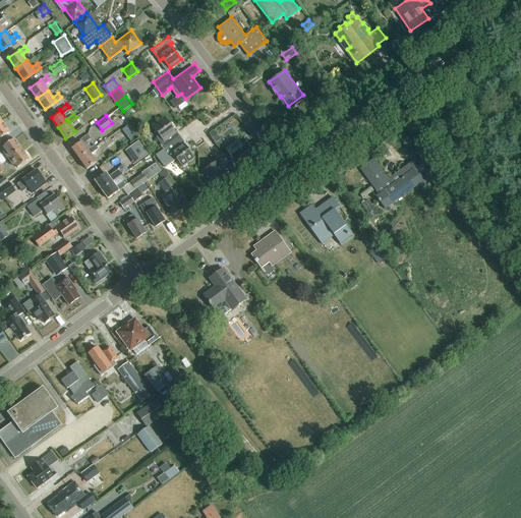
[(164,147),(180,134),(176,129),(175,130),(164,115),(153,123),(159,133),(156,135),(164,147)]
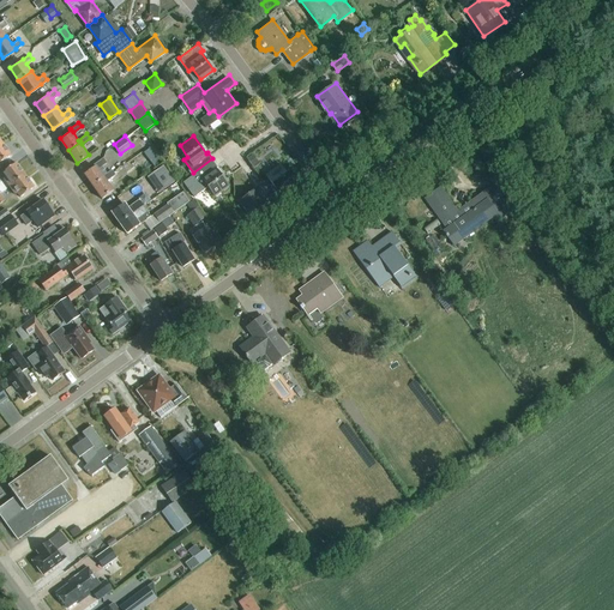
[(2,140),(0,142),(0,159),(11,152),(2,140)]
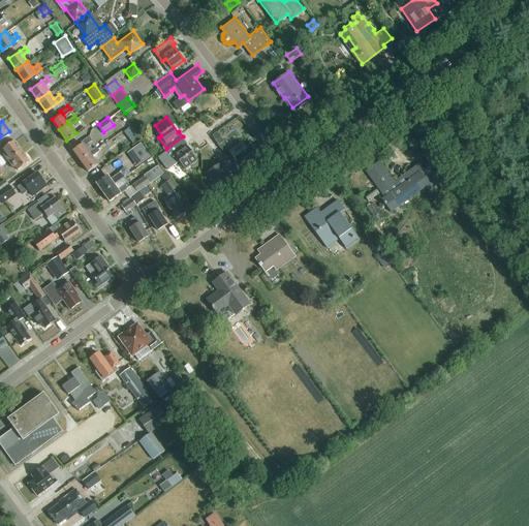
[(132,125),(124,131),(128,136),(135,131),(132,125)]
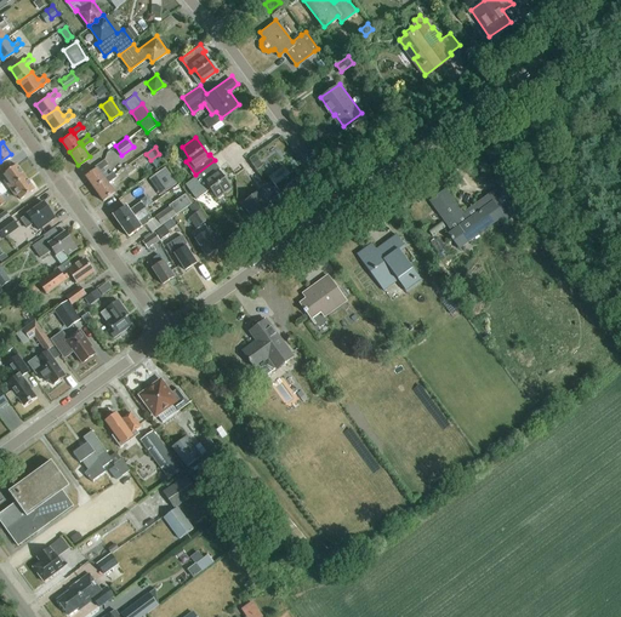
[(257,167),(262,164),(255,154),(250,159),(257,167)]
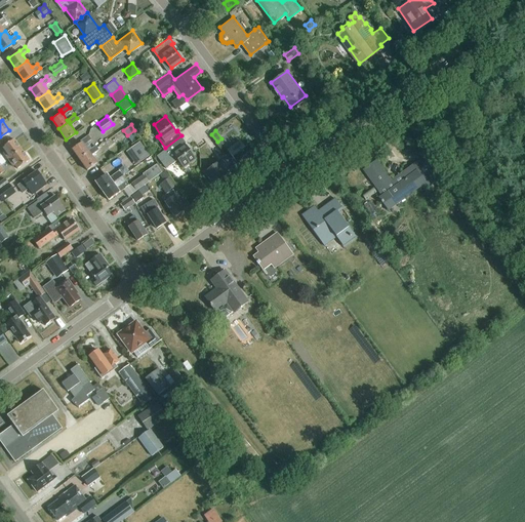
[(89,151),(88,149),(83,143),(90,137),(88,133),(80,138),(82,141),(72,148),(79,158),(89,151)]
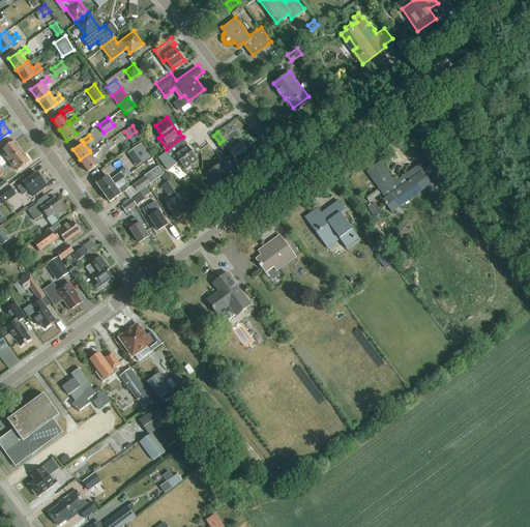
[(185,144),(187,143),(183,137),(167,149),(157,155),(167,169),(179,159),(185,168),(197,158),(185,144)]
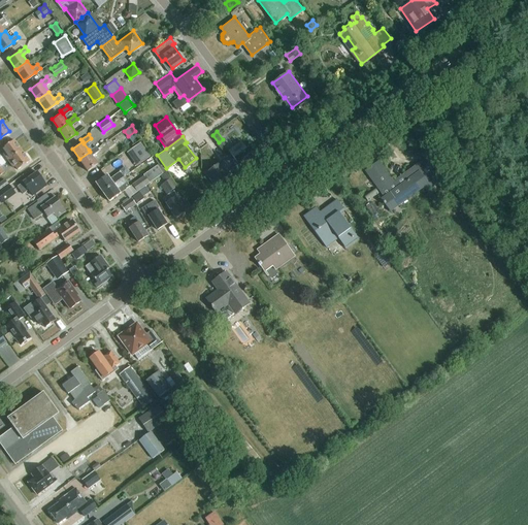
[(7,158),(22,149),(14,138),(2,146),(4,151),(3,152),(7,158)]
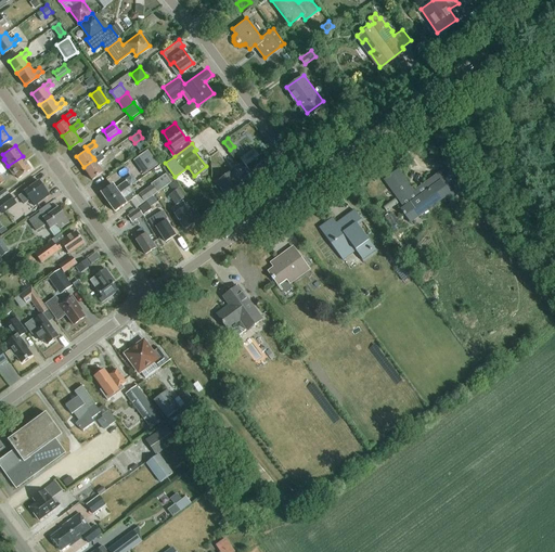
[(149,169),(158,163),(147,148),(138,154),(149,169)]
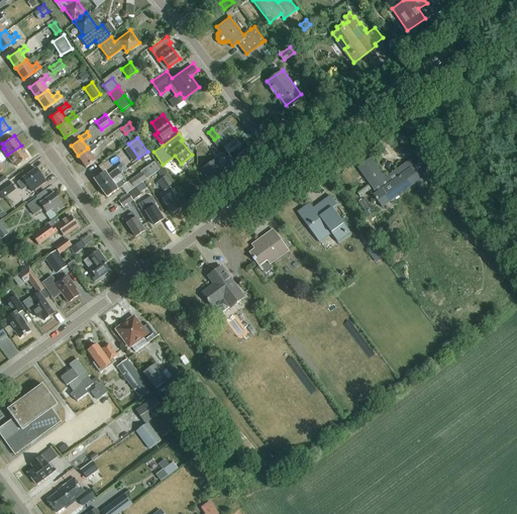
[(221,151),(232,168),(243,160),(241,157),(246,152),(235,137),(224,145),(226,148),(221,151)]
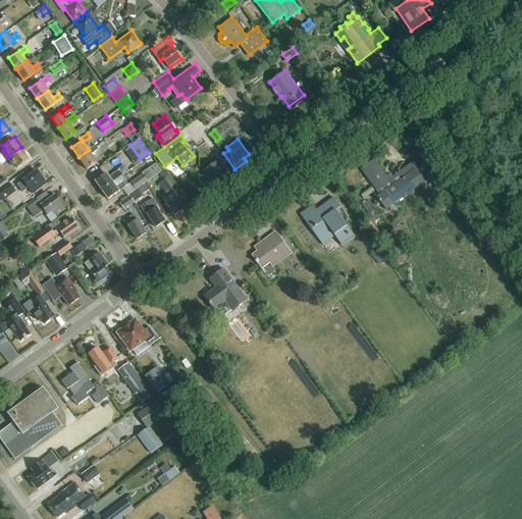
[(89,150),(79,157),(87,167),(96,160),(90,152),(98,147),(95,143),(88,148),(89,150)]
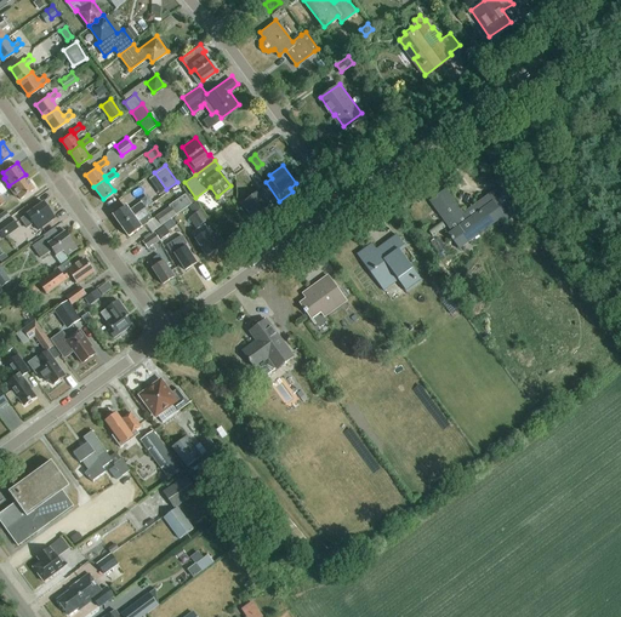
[(26,175),(9,186),(15,194),(17,193),(20,198),(34,187),(26,175)]
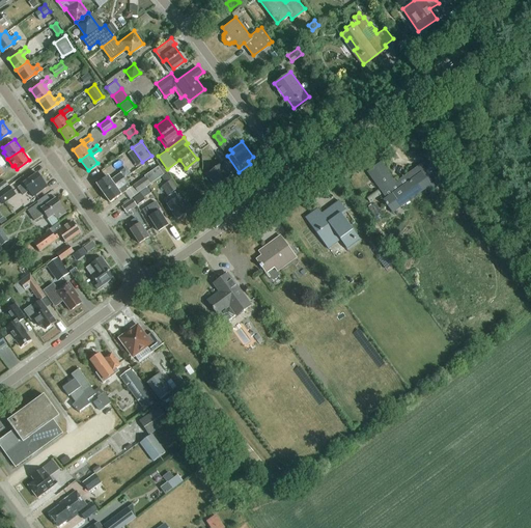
[(227,181),(239,172),(227,156),(221,160),(222,161),(207,172),(216,185),(225,177),(227,181)]
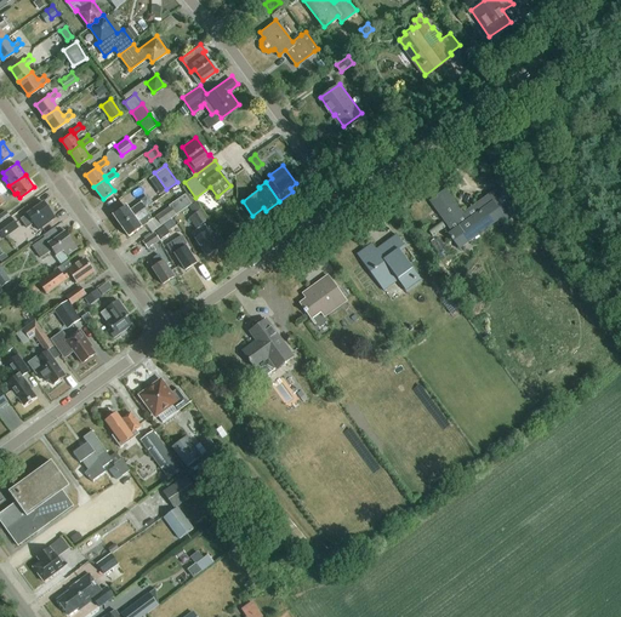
[(505,221),(518,211),(499,186),(462,212),(445,187),(431,198),(453,229),(449,232),(459,245),(479,230),(480,233),(484,230),(483,228),(501,215),(505,221)]
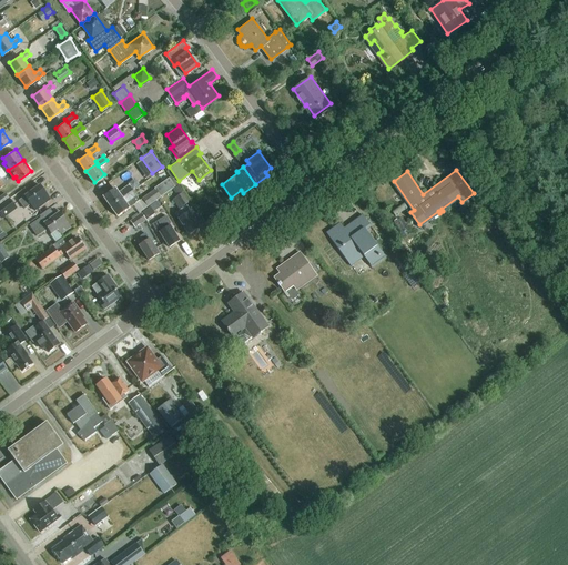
[(132,189),(110,204),(118,214),(129,207),(129,205),(133,203),(139,212),(149,205),(148,204),(174,185),(169,177),(154,187),(154,188),(139,199),(137,194),(132,189)]
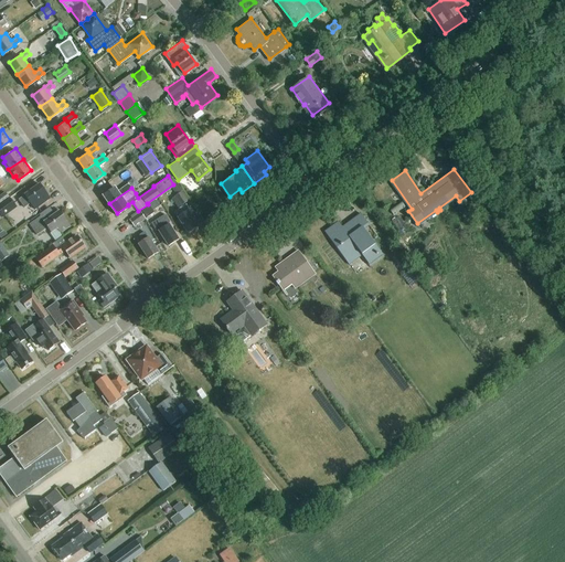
[(30,201),(34,208),(50,197),(40,182),(24,192),(24,193),(19,198),(24,205),(30,201)]
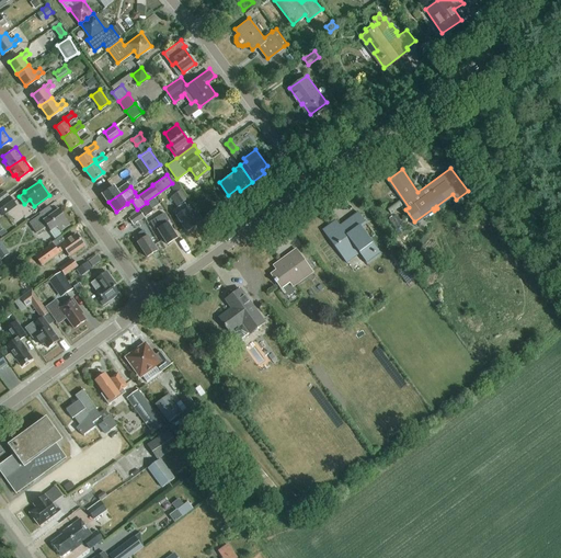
[(109,202),(130,186),(127,181),(116,189),(114,184),(102,192),(109,202)]
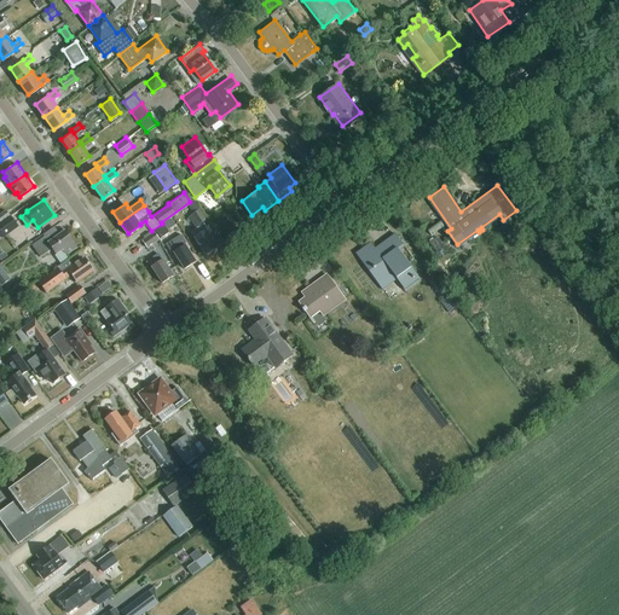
[(203,230),(200,224),(208,218),(201,207),(187,215),(195,226),(190,228),(195,236),(206,253),(217,247),(206,228),(203,230)]
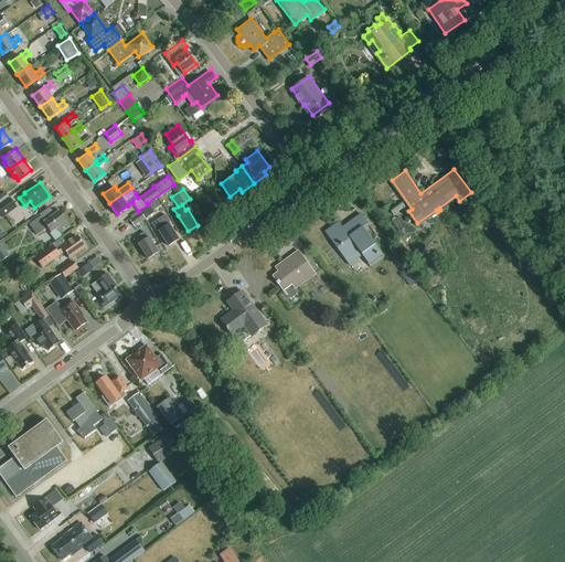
[(0,202),(9,195),(4,190),(0,193),(0,202)]
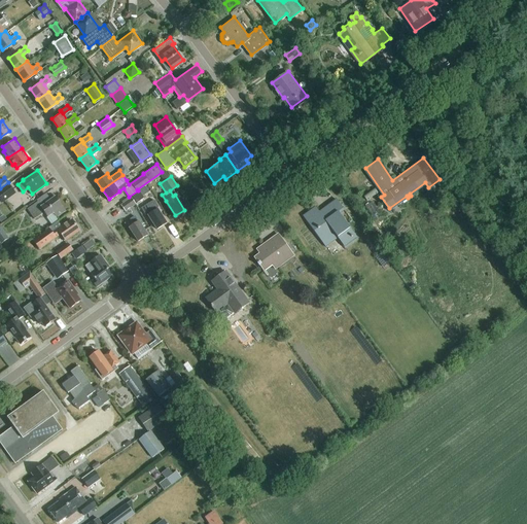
[(8,182),(0,188),(0,198),(2,201),(15,191),(8,182)]
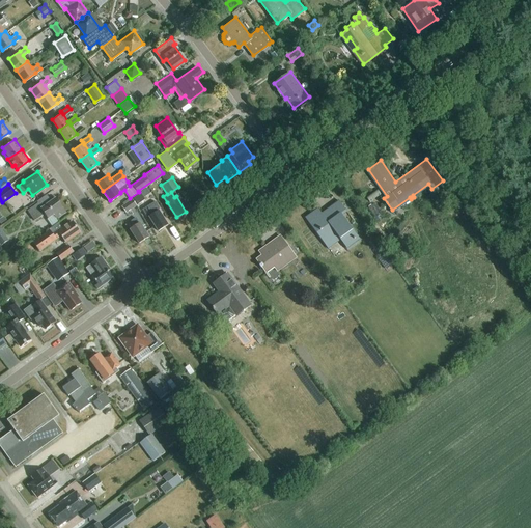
[(51,199),(47,193),(36,200),(37,201),(27,209),(34,219),(45,212),(48,216),(53,213),(56,218),(65,211),(55,196),(51,199)]
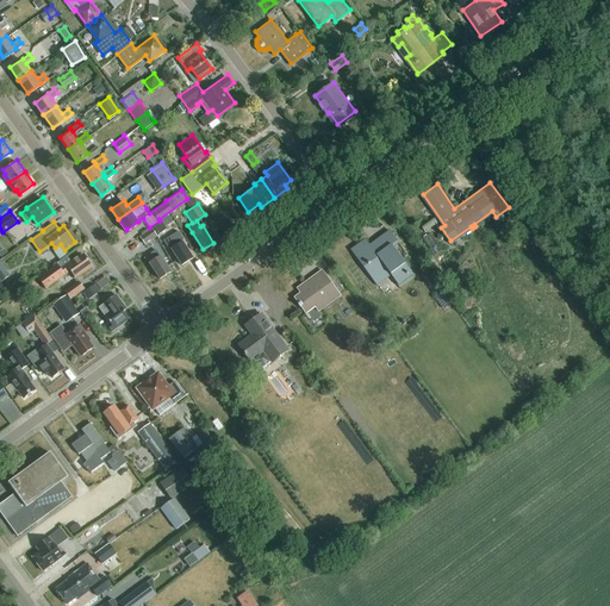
[(144,243),(157,235),(151,226),(139,235),(144,243)]
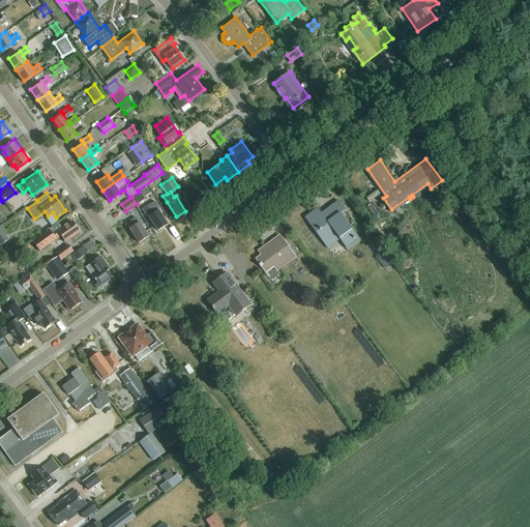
[(206,205),(201,198),(194,203),(199,210),(206,205)]
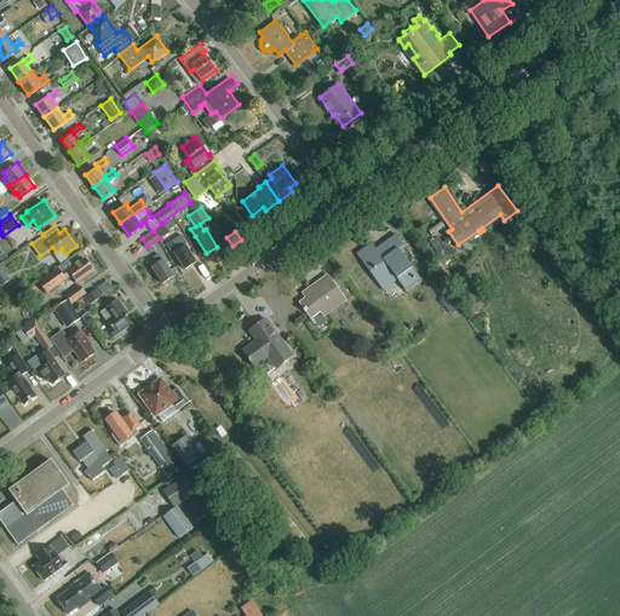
[(400,249),(405,245),(397,234),(396,231),(375,246),(371,241),(356,252),(383,288),(397,277),(405,288),(419,276),(400,249)]
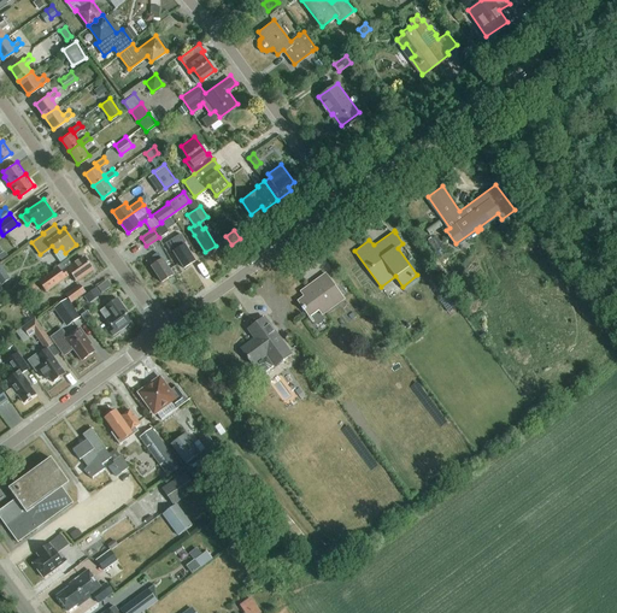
[(395,233),(403,243),(407,240),(399,230),(395,233)]
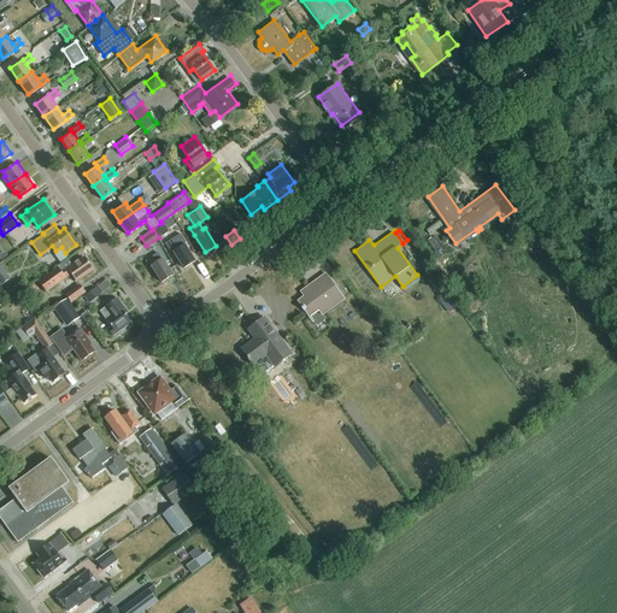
[(183,266),(194,259),(184,242),(184,240),(180,231),(165,241),(170,249),(174,249),(183,266)]
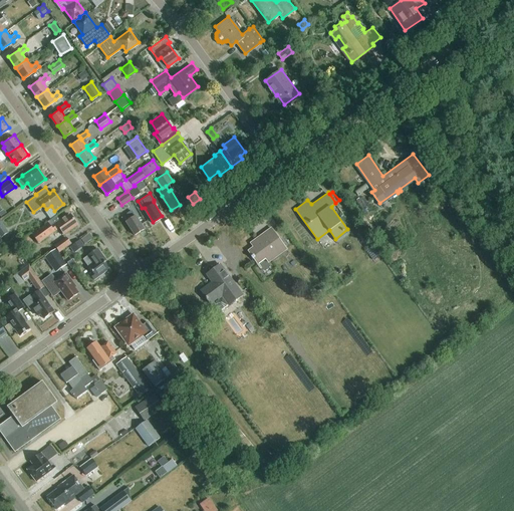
[(135,214),(131,209),(126,212),(130,217),(125,220),(135,233),(144,228),(135,214)]
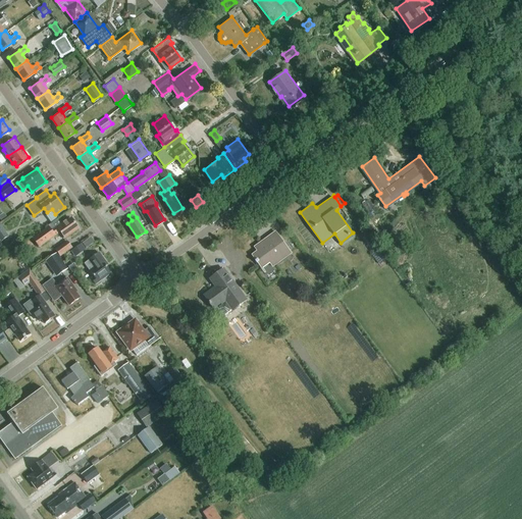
[(79,226),(70,216),(63,221),(62,220),(61,221),(58,216),(32,236),(39,245),(60,229),(64,237),(79,226)]
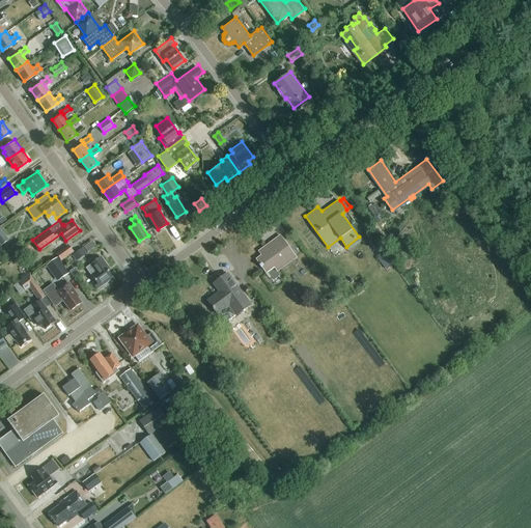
[(0,243),(1,244),(8,239),(1,227),(0,226),(0,243)]
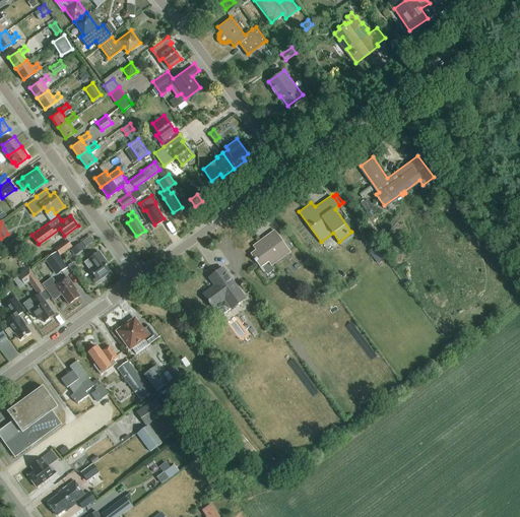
[(271,263),(289,250),(274,229),(253,244),(256,248),(251,252),(260,265),(268,259),(271,263)]
